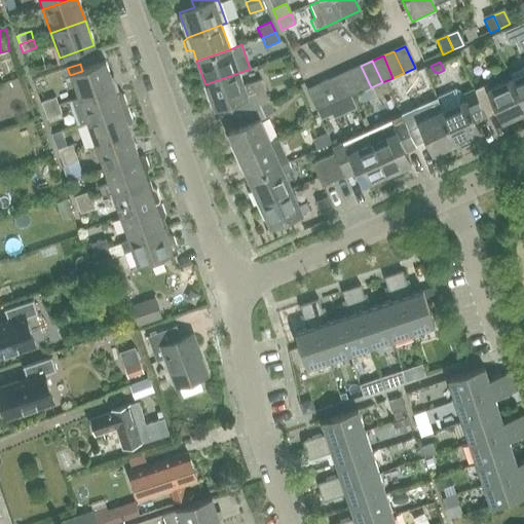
[(78,100),(113,87),(105,64),(82,71),(70,75),(78,100)]
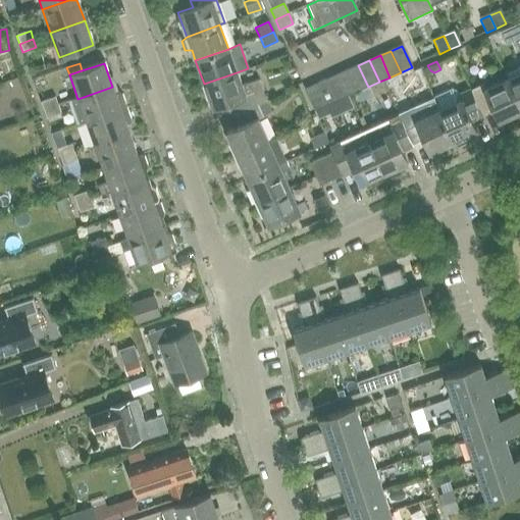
[(368,87),(358,65),(348,70),(357,92),(368,87)]
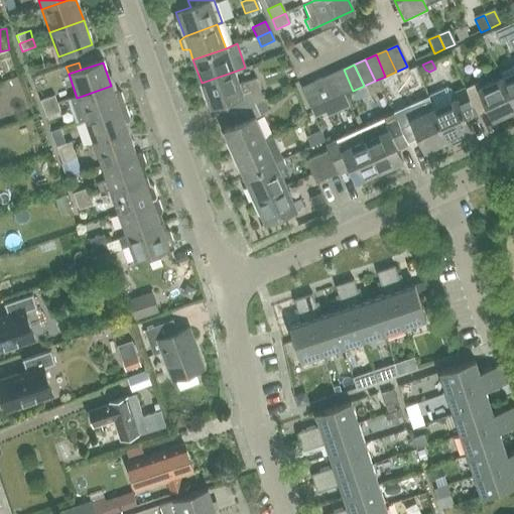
[(513,69),(499,76),(501,79),(513,105),(513,108),(513,69)]
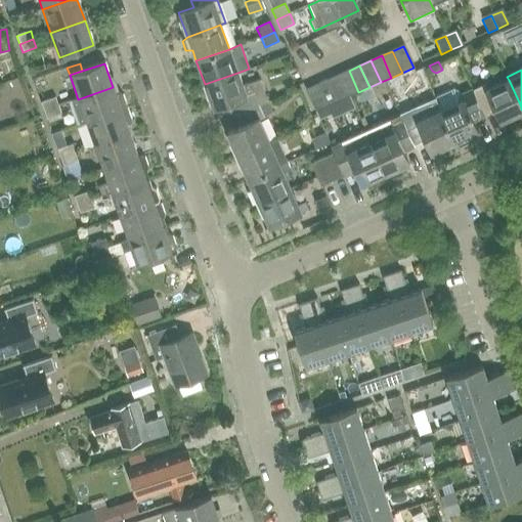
[(358,92),(349,71),(338,75),(348,97),(358,92)]
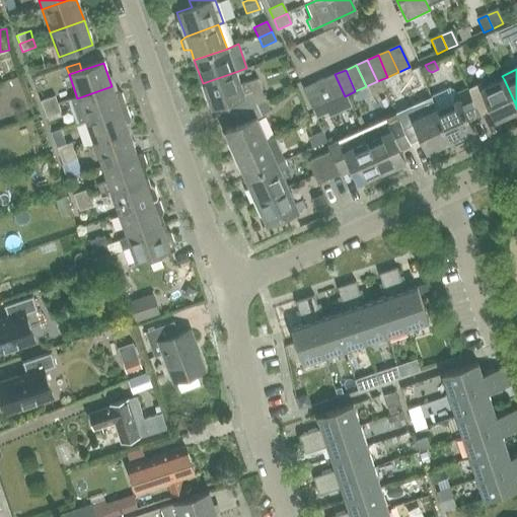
[(233,115),(265,100),(257,79),(240,85),(235,72),(203,83),(211,107),(227,102),(229,106),(233,115)]
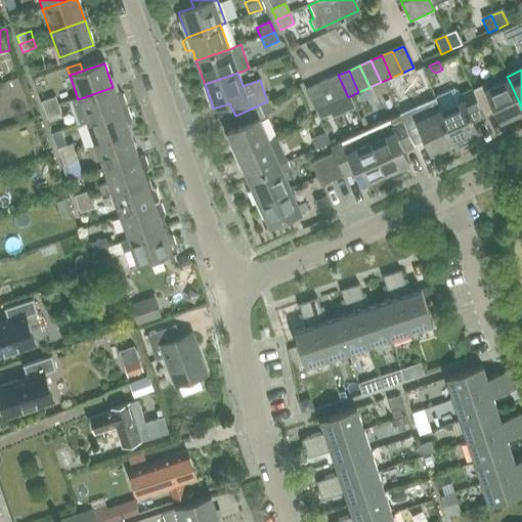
[(348,97),(338,75),(327,80),(337,101),(348,97)]
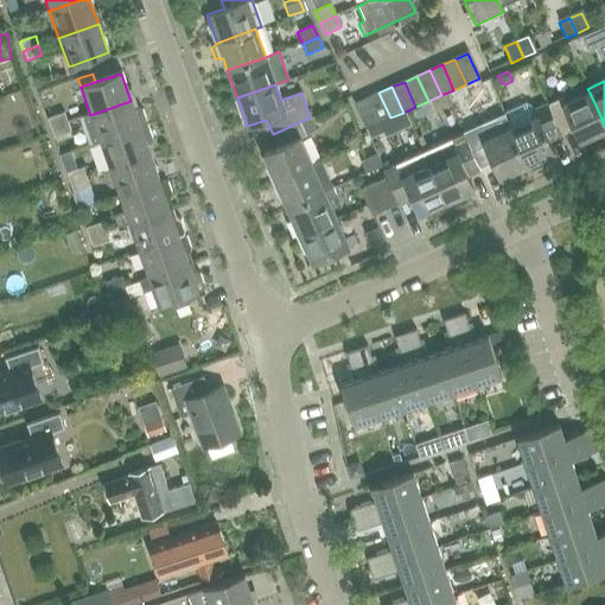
[(390,118),(379,93),(367,99),(379,123),(390,118)]
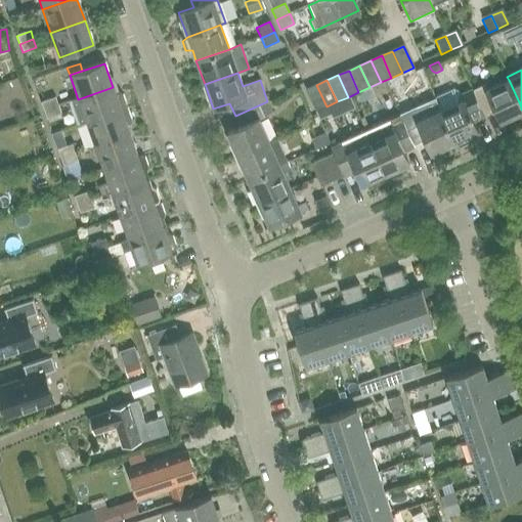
[(479,107),(482,114),(493,109),(499,122),(521,112),(521,110),(521,106),(509,80),(486,90),(483,86),(472,91),(479,107)]
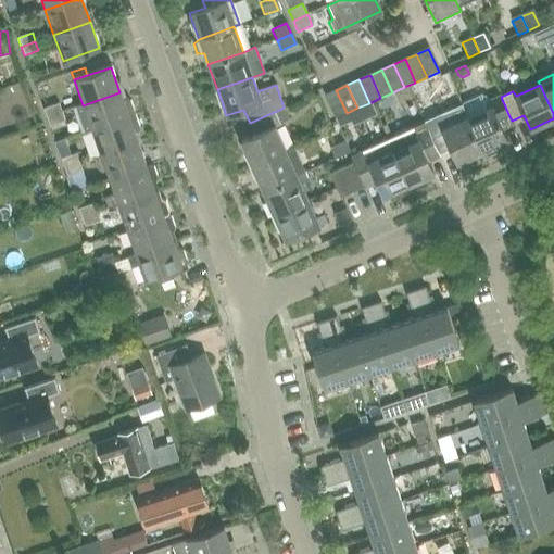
[(347,113),(336,90),(324,96),(335,118),(347,113)]
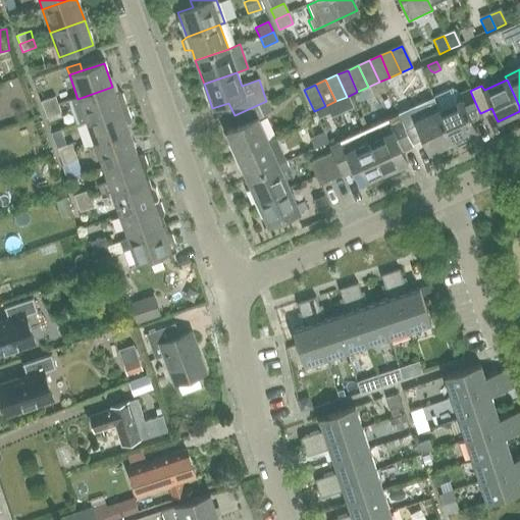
[(86,121),(120,109),(125,107),(121,96),(118,94),(115,95),(112,87),(78,99),(81,107),(86,121)]
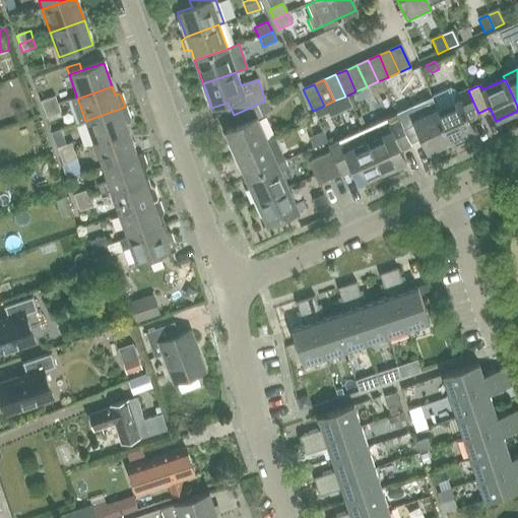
[(436,110),(450,142),(451,141),(452,143),(455,145),(463,141),(464,138),(463,135),(473,131),(467,117),(478,113),(475,107),(468,90),(457,95),(454,90),(449,88),(430,98),(436,110)]
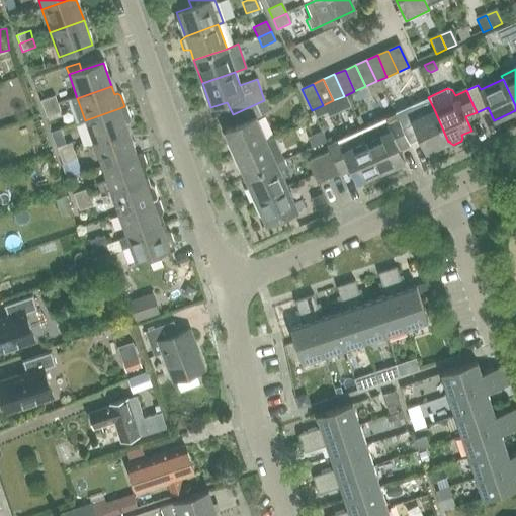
[(44,109),(57,105),(54,97),(40,102),(44,109)]
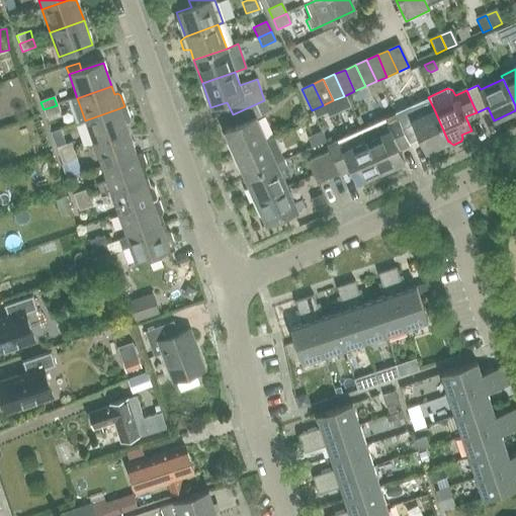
[(265,140),(255,117),(269,111),(267,106),(264,100),(233,114),(238,124),(224,131),(234,154),(265,140)]
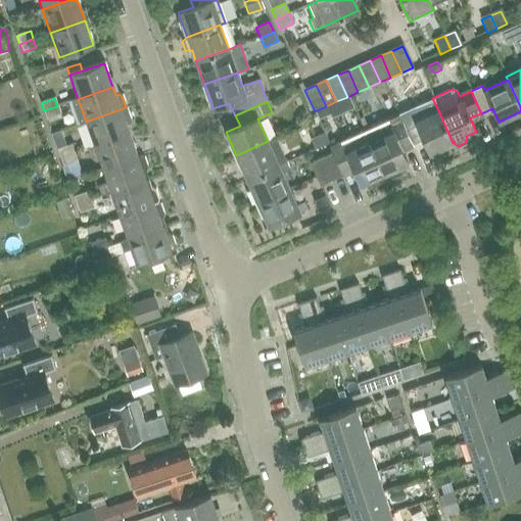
[(57,106),(44,110),(46,119),(60,113),(57,106)]
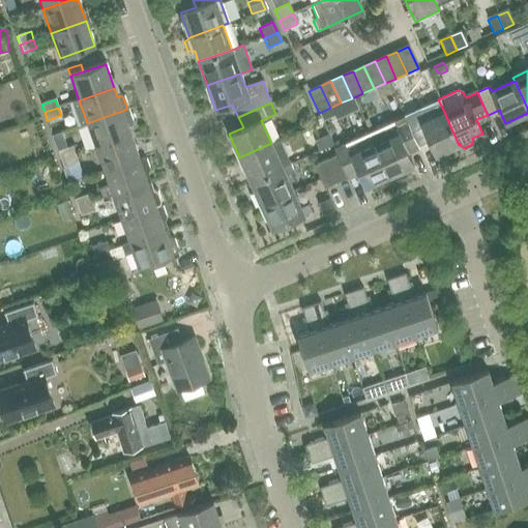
[(95,147),(130,135),(127,127),(132,126),(133,123),(127,109),(122,111),(87,123),(95,147)]
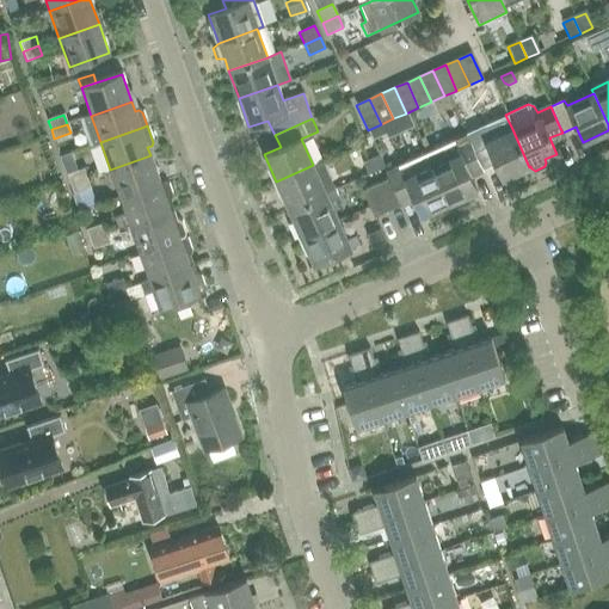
[(529,167),(512,129),(486,141),(484,135),(468,142),(481,170),(494,162),(503,179),(529,167)]
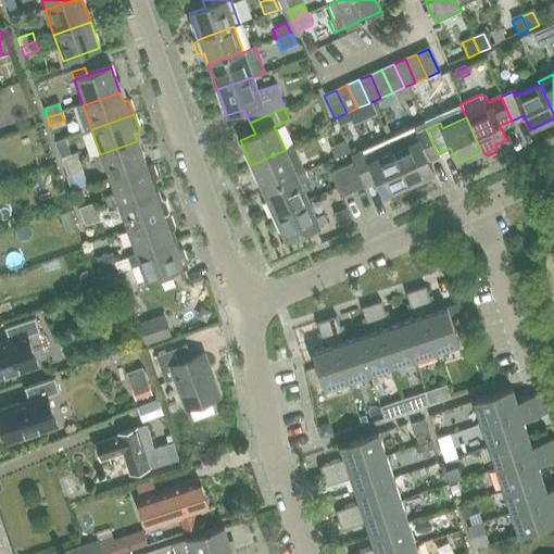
[(387,139),(411,191),(429,183),(427,177),(433,174),(427,159),(438,154),(426,129),(424,123),(389,138),(387,139)]
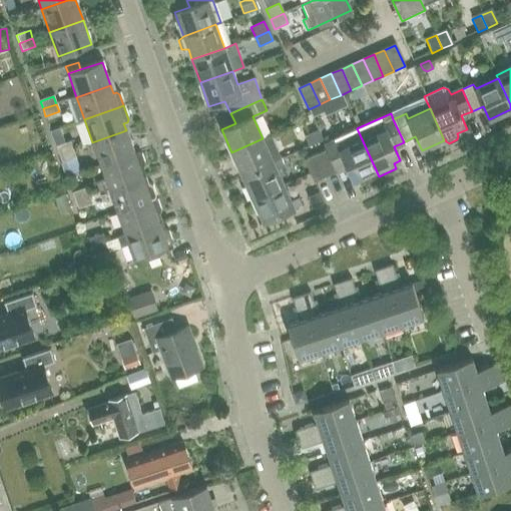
[(355,115),(351,117),(356,128),(357,128),(359,127),(359,126),(360,126),(355,115)]
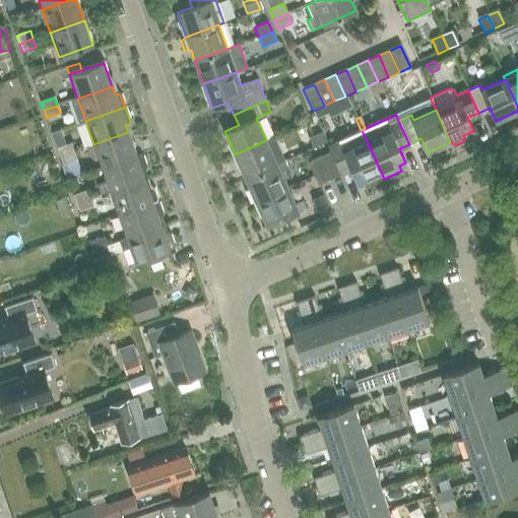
[(327,145),(329,151),(339,175),(351,170),(358,184),(364,181),(366,186),(384,179),(362,130),(361,130),(327,145)]
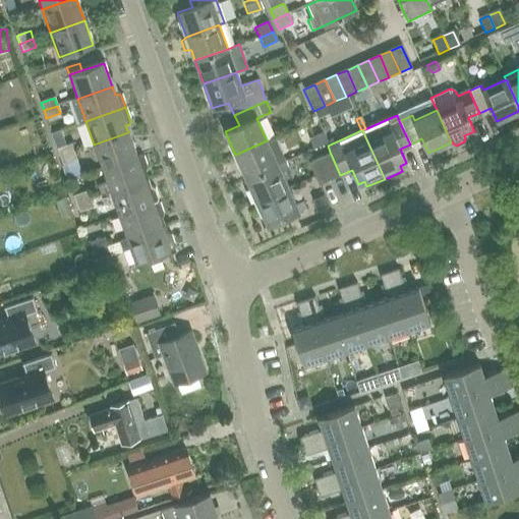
[(102,168),(136,156),(128,132),(94,145),(102,168)]
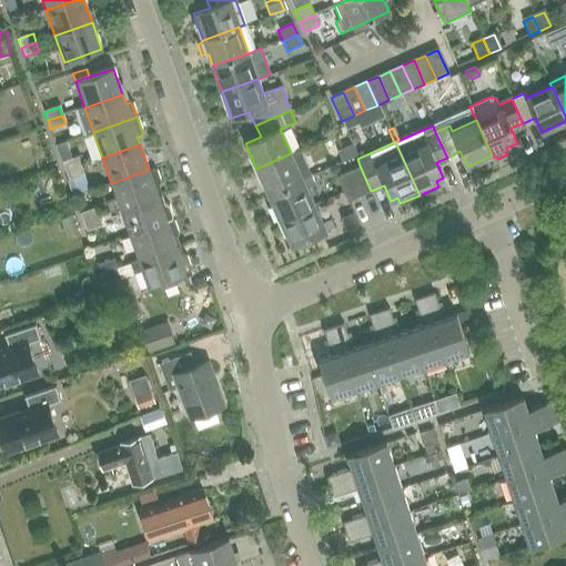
[(336,150),(342,162),(356,155),(352,144),(336,150)]
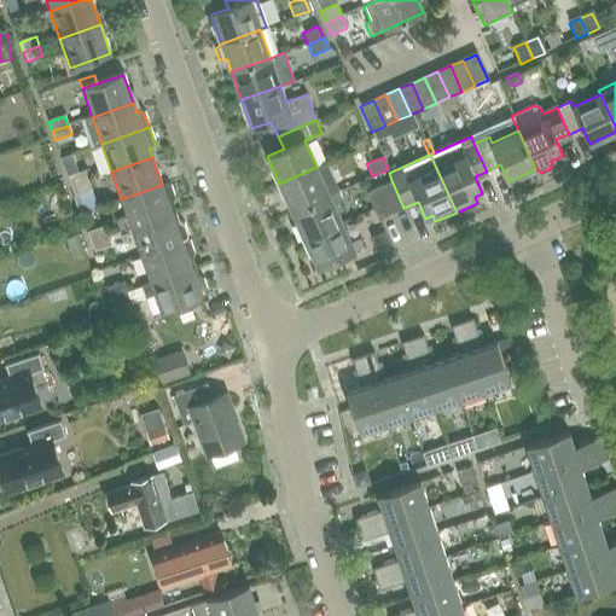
[(291,211),(338,191),(326,163),(317,167),(279,184),(291,211)]
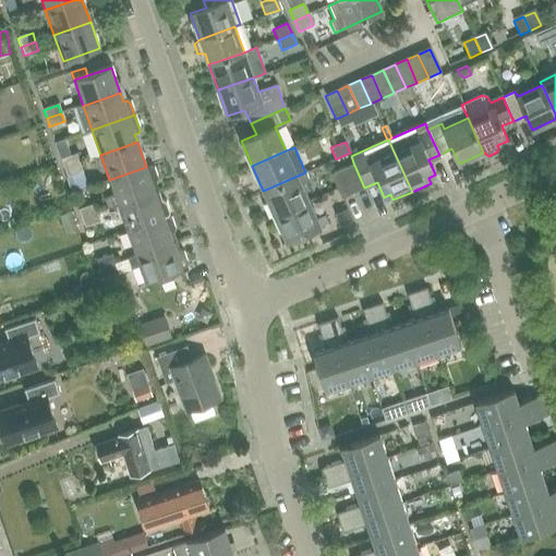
[(64,168),(79,164),(75,155),(61,159),(64,168)]
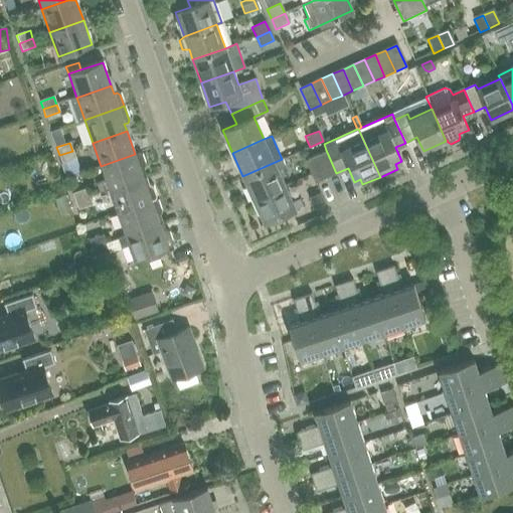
[(34,149),(38,161),(54,157),(51,144),(34,149)]
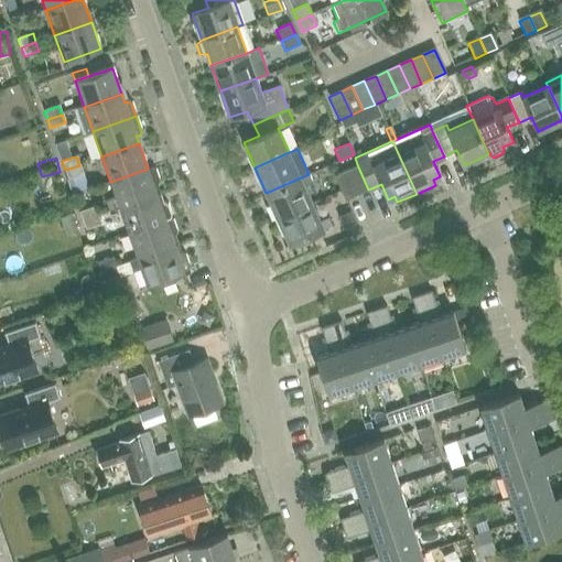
[(345,170),(357,195),(368,190),(357,164),(345,170)]
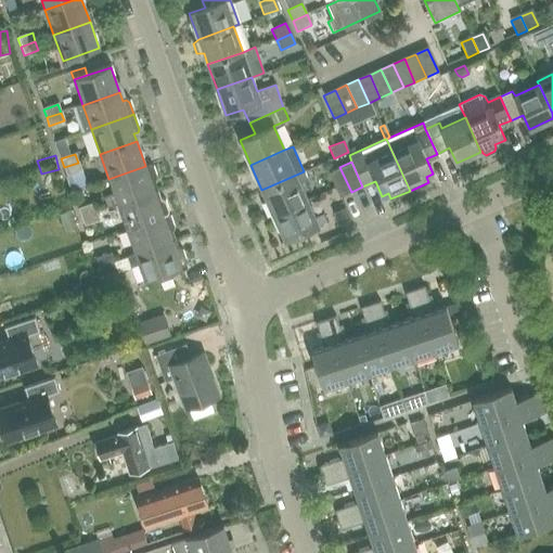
[(78,163),(64,167),(67,176),(81,171),(78,163)]
